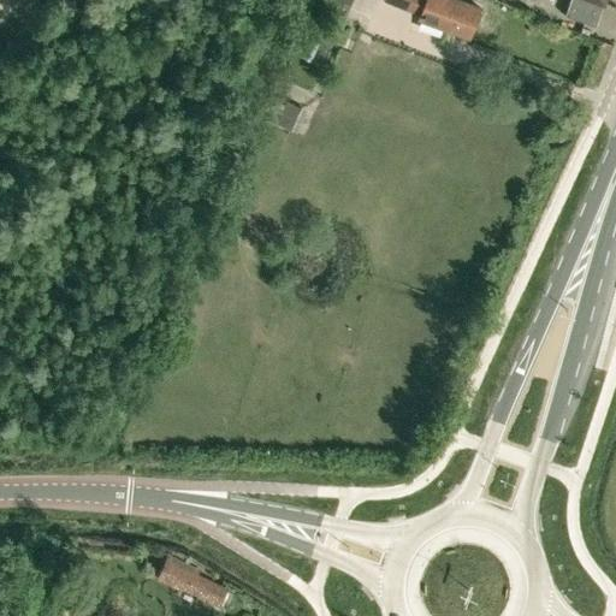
[(384,0),(385,0),(421,13),(419,19),(469,37),(480,7),(461,0),(384,0)]
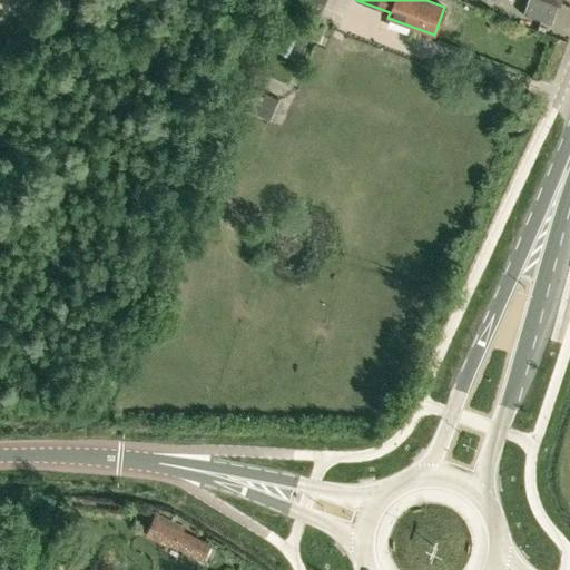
[(528,0),(523,15),(550,23),(557,2),(559,2),(559,1),(559,0),(528,0)]
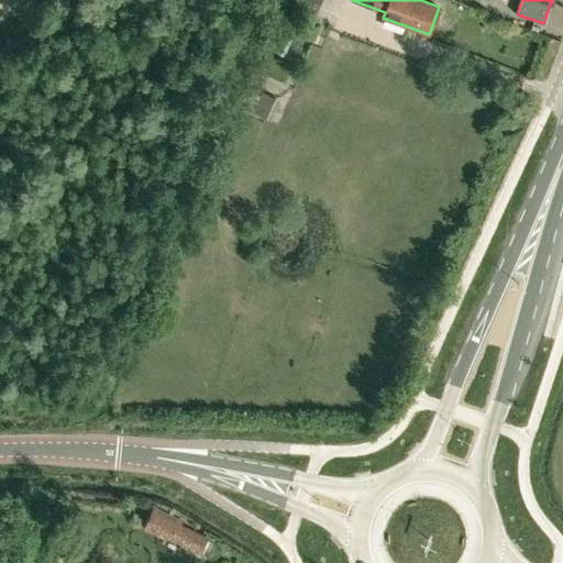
[(288,20),(284,31),(291,35),(293,33),(296,24),(288,20)]
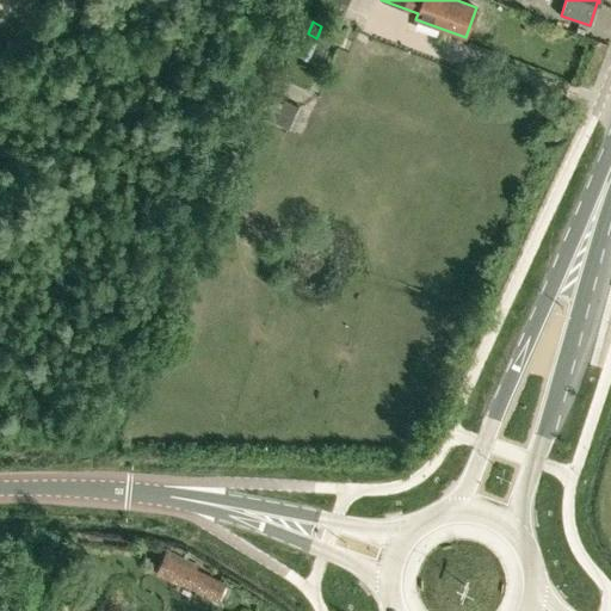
[(298,45),(295,55),(308,60),(313,50),(298,45)]
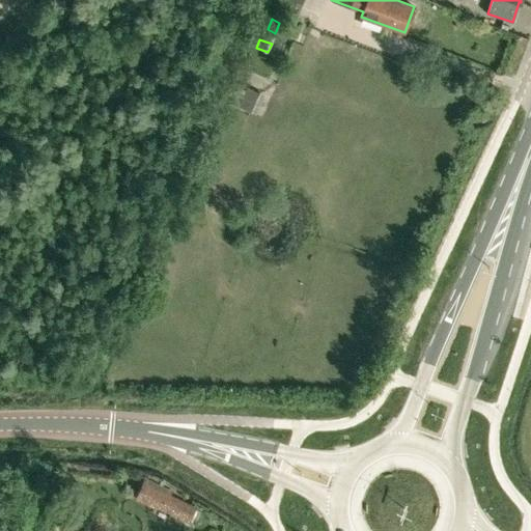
[(145,477),(135,500),(154,508),(155,506),(163,510),(189,522),(189,520),(194,510),(196,506),(196,505),(171,494),(173,490),(145,477)]
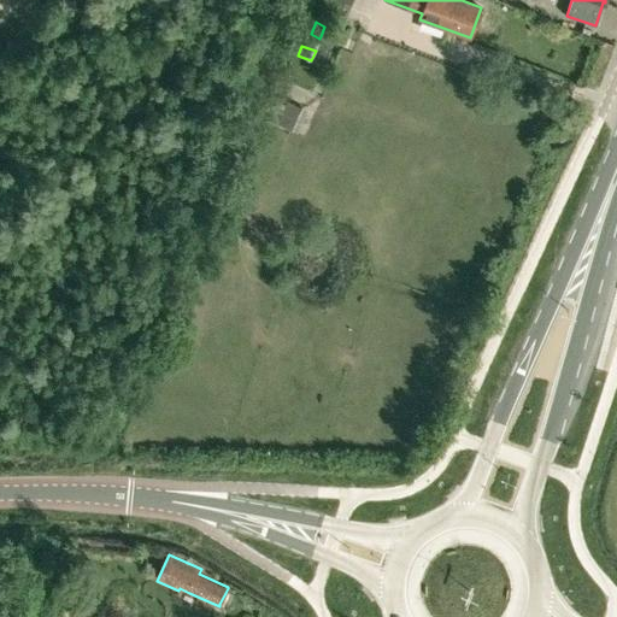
All buildings are outlined.
